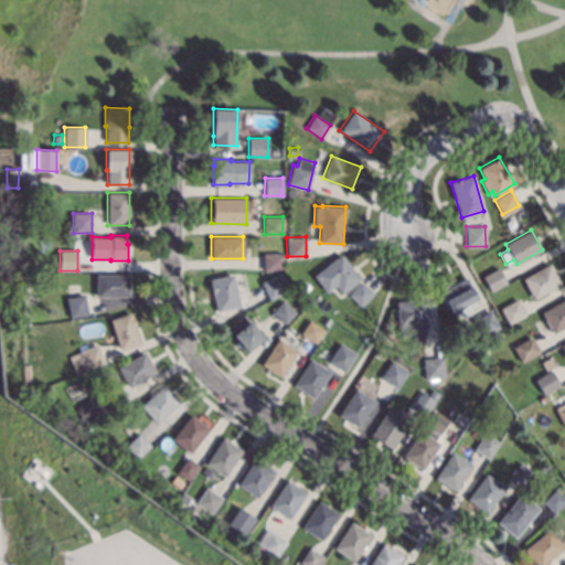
[(283,270),(263,270),(264,253),(283,253),(283,270)]
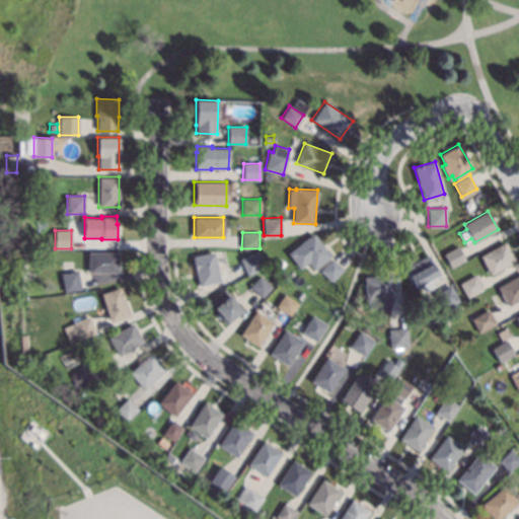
[(330,255),(313,269),(308,262),(301,267),(289,251),(313,233),(330,255)]
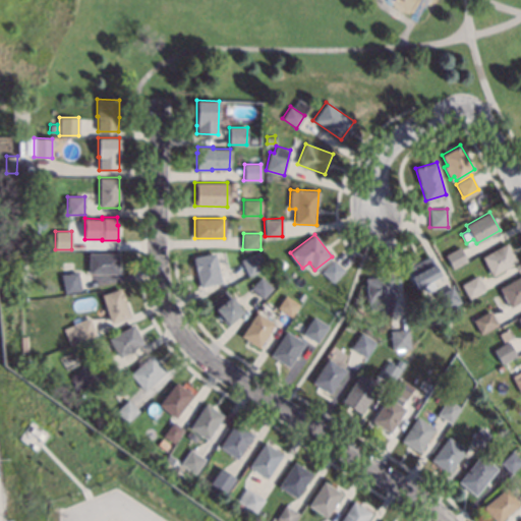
[(517,261),(491,275),(481,256),(507,242),(517,261)]
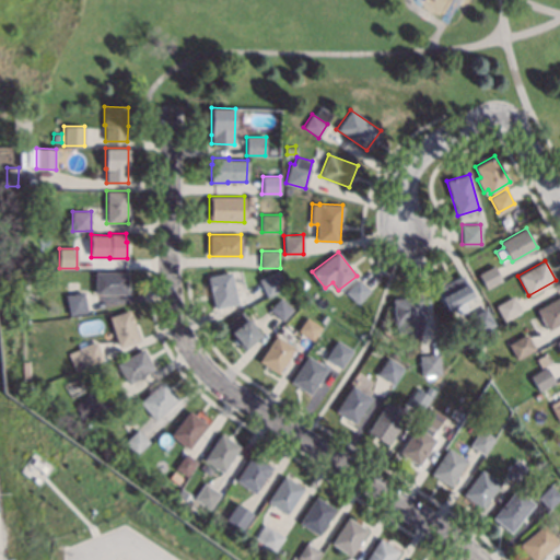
[(501,279),(487,288),(478,273),(493,265),(501,279)]
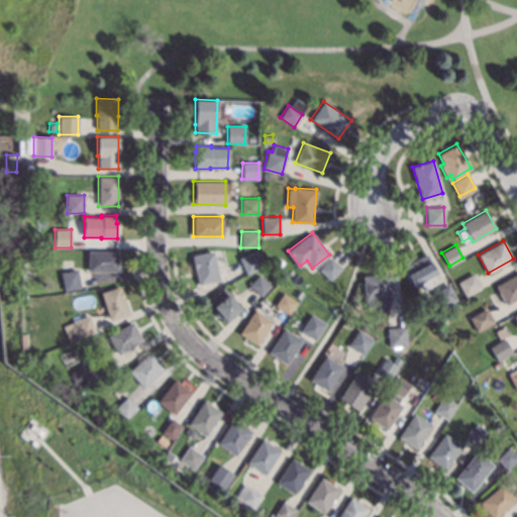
[(117,271),(88,270),(88,250),(118,250),(117,271)]
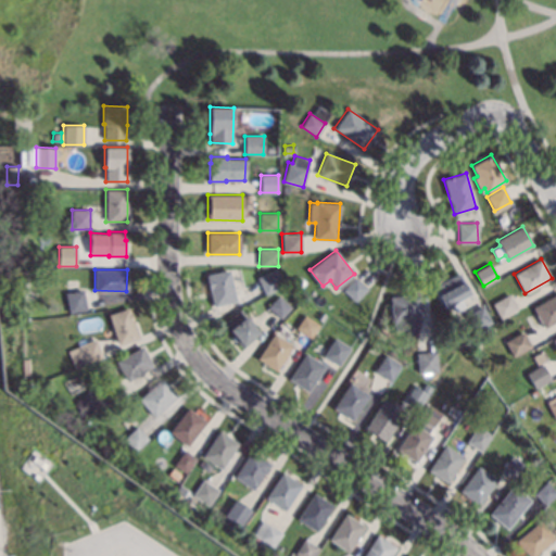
[(236,300),(214,305),(206,275),(229,269),(236,300)]
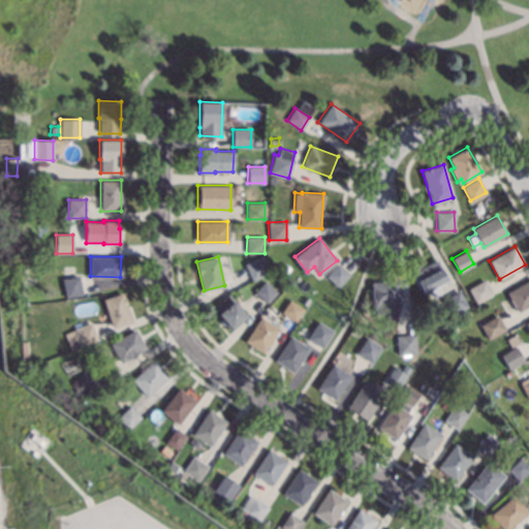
[(262,256),(269,272),(252,279),(245,262),(262,256)]
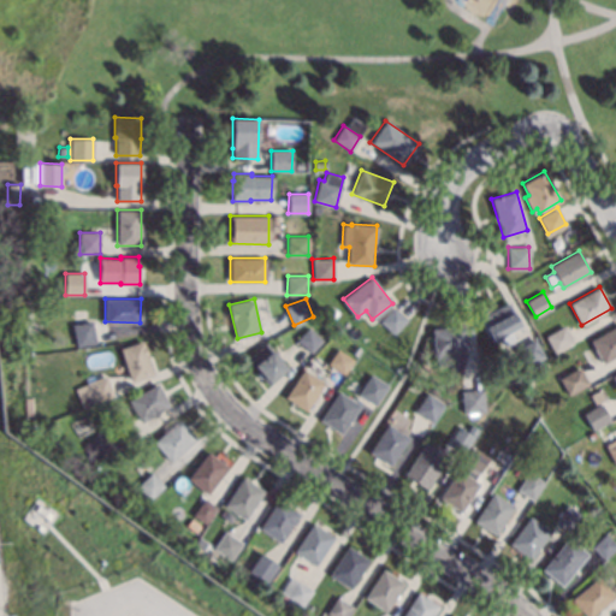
[(521,325),(510,331),(515,338),(504,345),(499,337),(491,342),(478,318),(508,301),(521,325)]
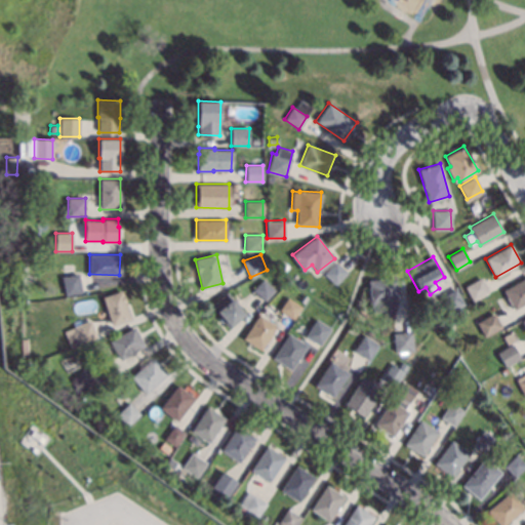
[(289,265),(283,271),(278,266),(283,259),(289,265)]
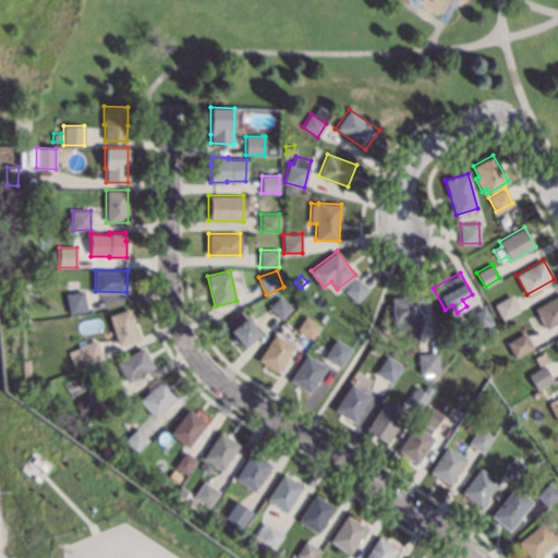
[(368,288),(356,302),(343,291),(356,277),(368,288)]
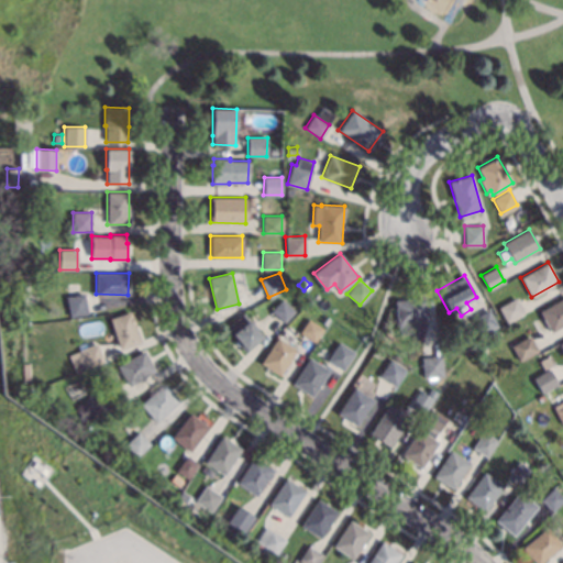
[(87,312),(69,317),(66,296),(84,293),(87,312)]
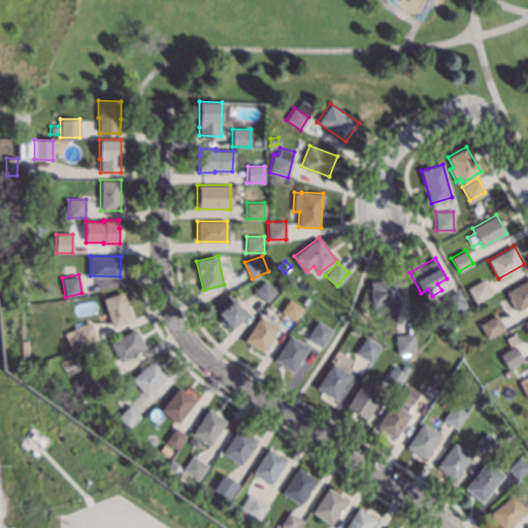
[(527,303),(517,310),(505,291),(527,277),(527,303)]
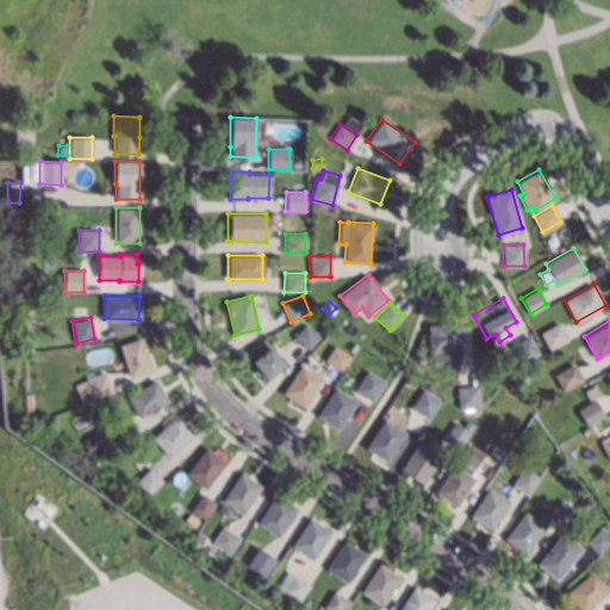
[(464,347),(452,348),(453,359),(433,361),(431,352),(430,352),(428,325),(460,322),(464,347)]
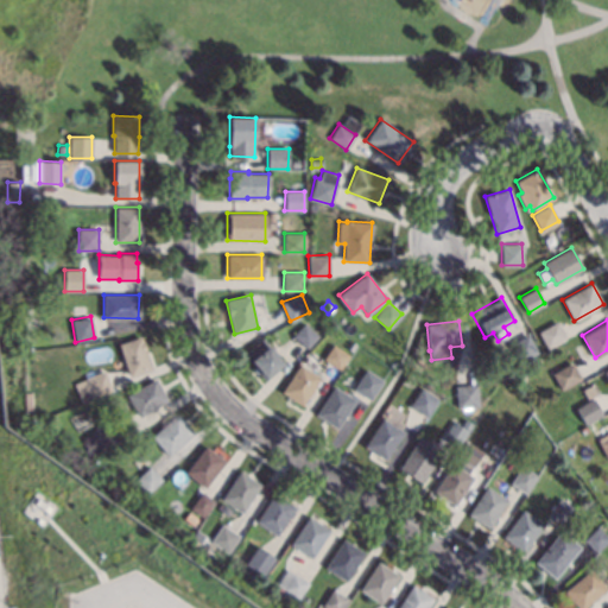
[(318,335),(306,348),(292,335),(304,322),(318,335)]
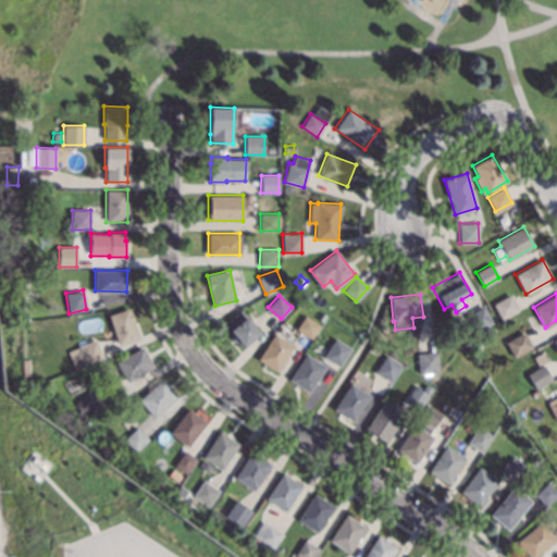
[(509,295),(518,309),(502,319),(493,304),(509,295)]
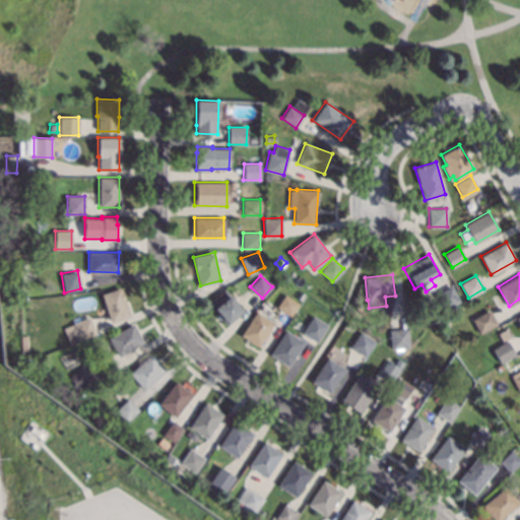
[(459,301),(445,309),(444,307),(441,309),(439,305),(441,303),(436,294),(451,285),(459,301)]
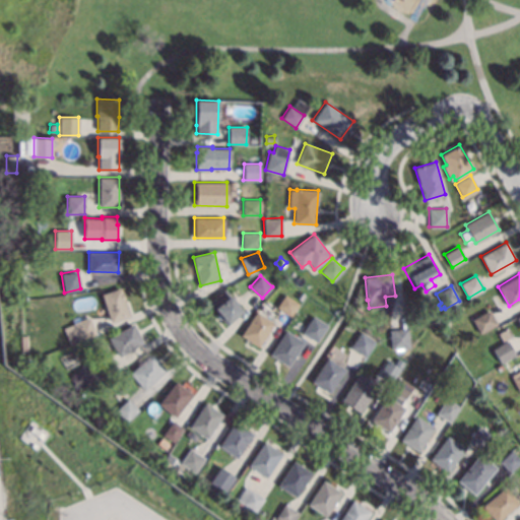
[(130,316),(110,322),(101,294),(121,286),(130,316)]
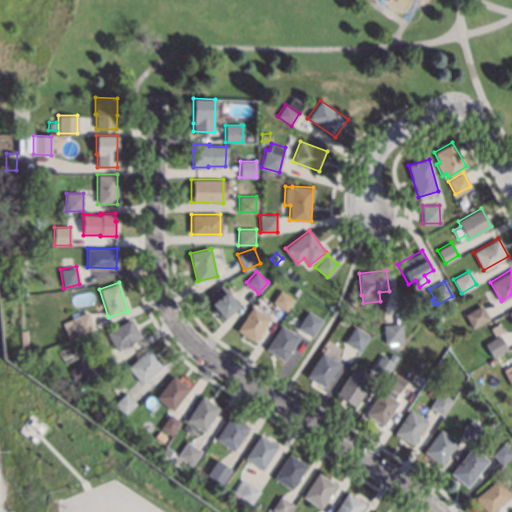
[(240,306),(223,320),(205,298),(221,284),(240,306)]
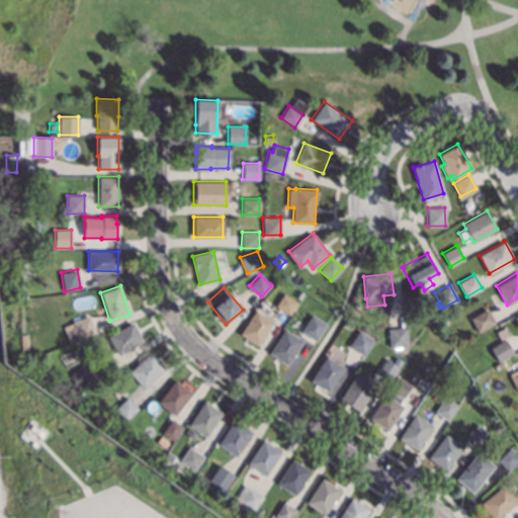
[(296,301),(288,315),(275,306),(283,292),(296,301)]
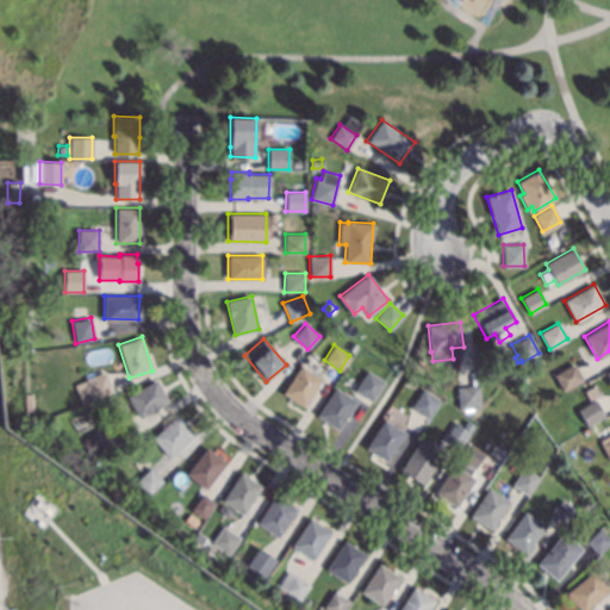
[(583,379),(562,391),(554,374),(574,363),(583,379)]
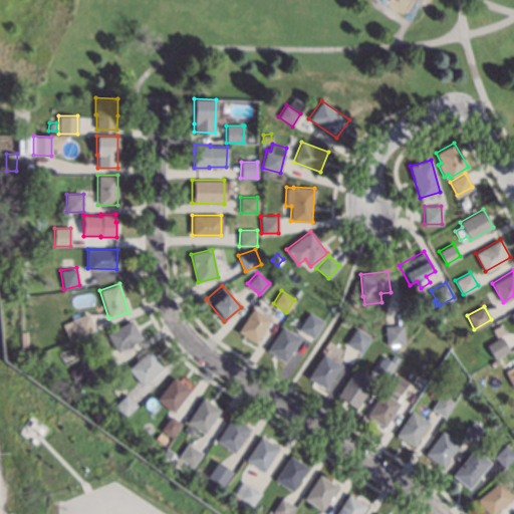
[(271,318),(255,342),(238,330),(253,307),(271,318)]
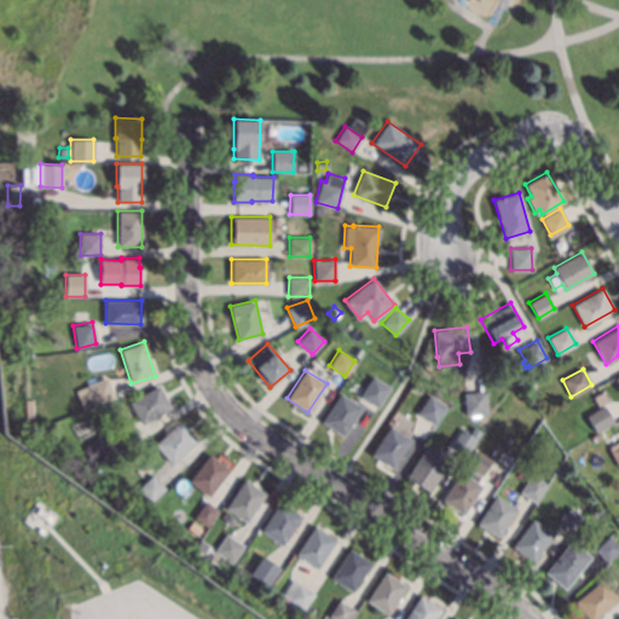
[(389,387),(377,406),(360,395),(372,376),(389,387)]
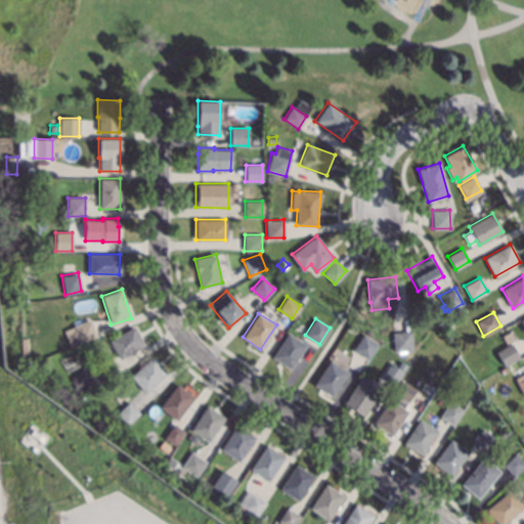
[(96,336),(78,341),(73,325),(91,319),(96,336)]
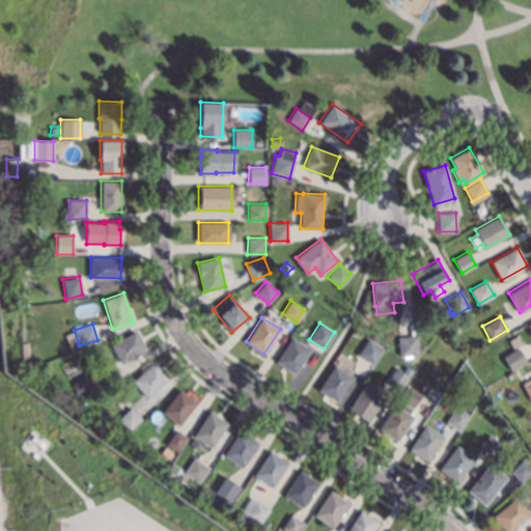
[(146,348),(121,363),(111,344),(136,330),(146,348)]
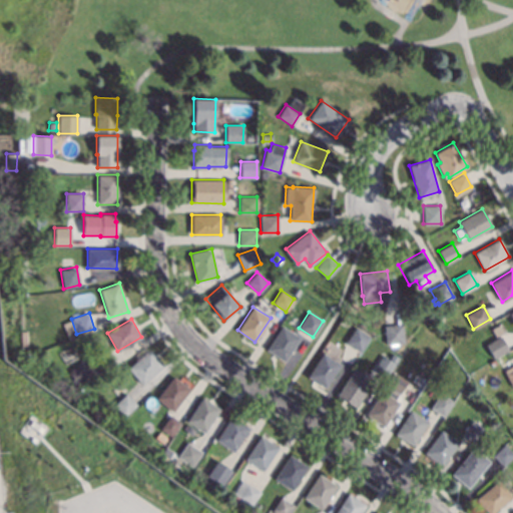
[(404,342),(386,344),(384,326),(401,324),(404,342)]
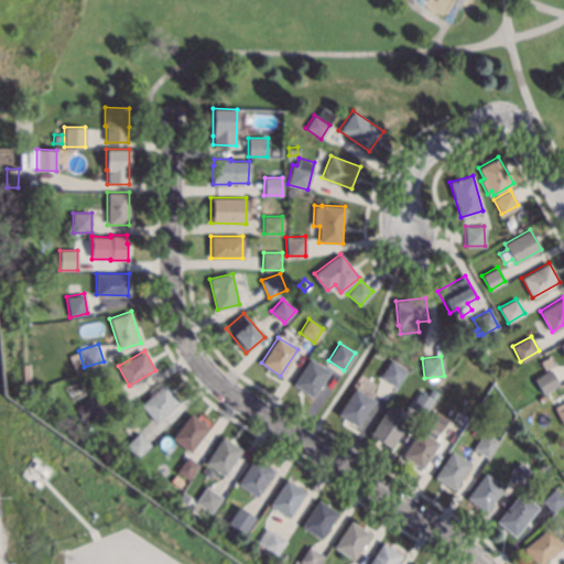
[(329,370),(313,397),(293,383),(310,357),(329,370)]
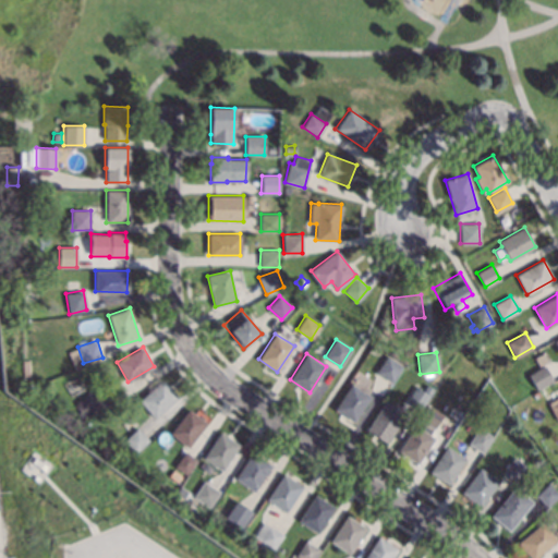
[(402,366),(391,383),(375,372),(386,355),(402,366)]
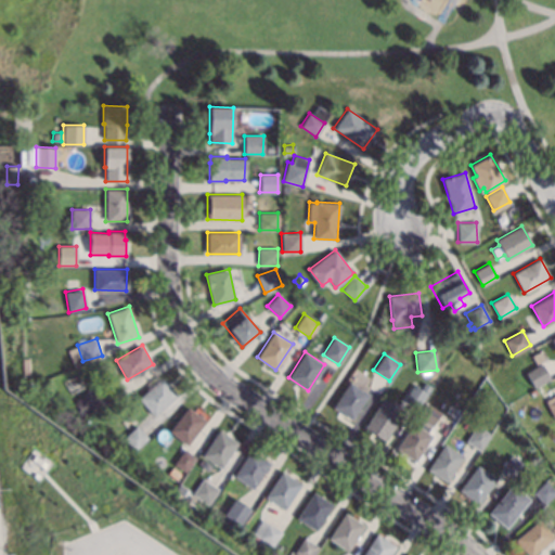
[(550,377),(533,387),(526,372),(542,363),(550,377)]
